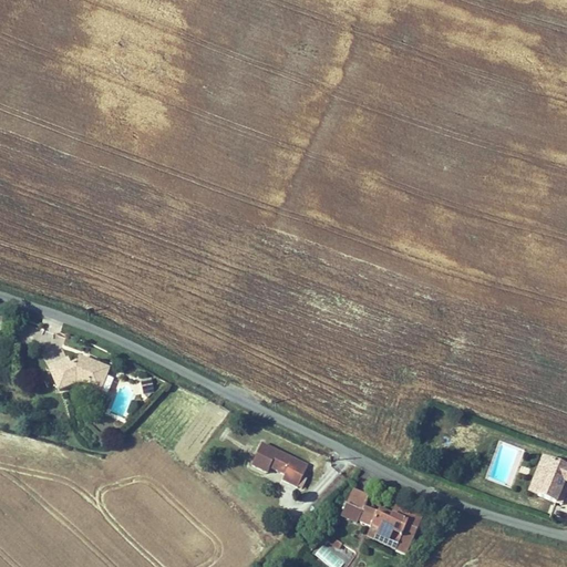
[(24,342),(35,346),(38,340),(41,341),(44,331),(30,326),(24,342)]
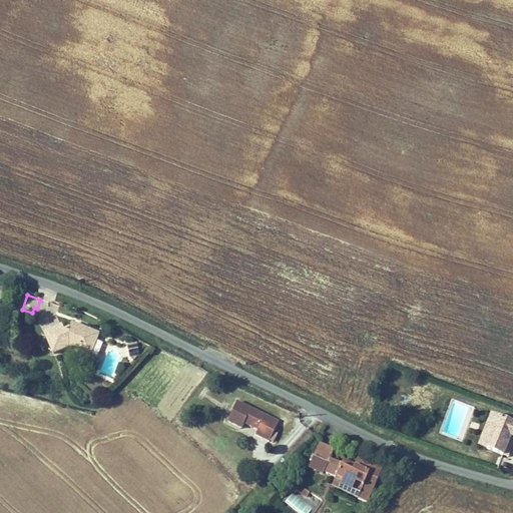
[(97,329),(76,322),(74,326),(70,325),(64,327),(62,323),(44,329),(53,350),(69,344),(76,346),(78,342),(92,346),(97,329)]
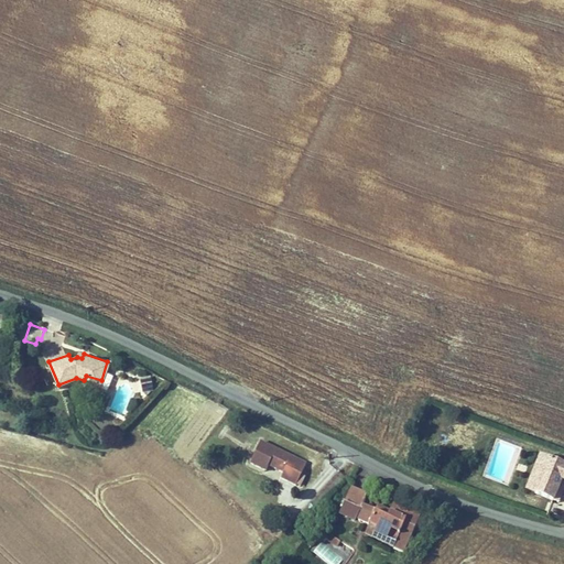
[(153,390),(152,375),(140,377),(142,390),(153,390)]
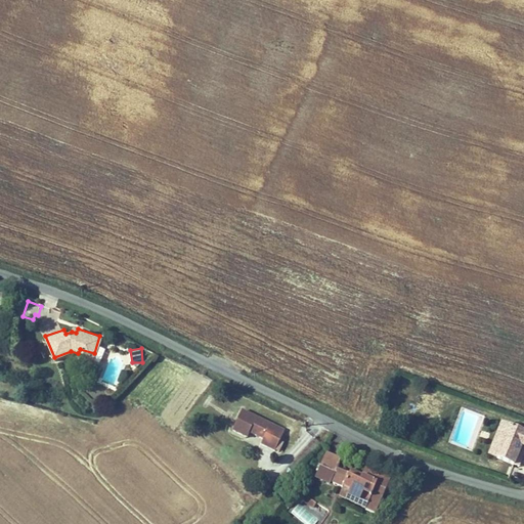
[(92,358),(94,353),(80,349),(78,353),(92,358)]
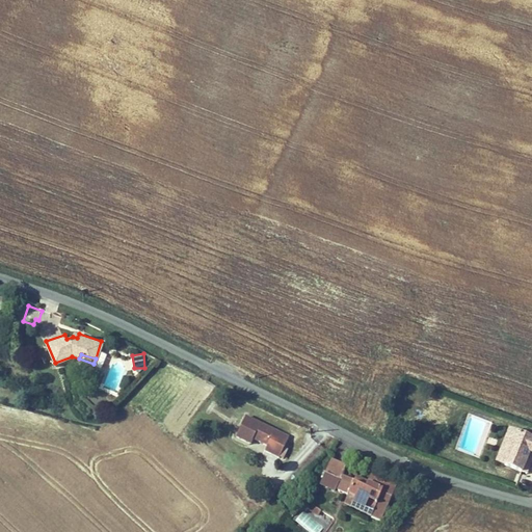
[(246,414),(236,435),(251,443),(254,436),(267,444),(275,427),(246,414)]
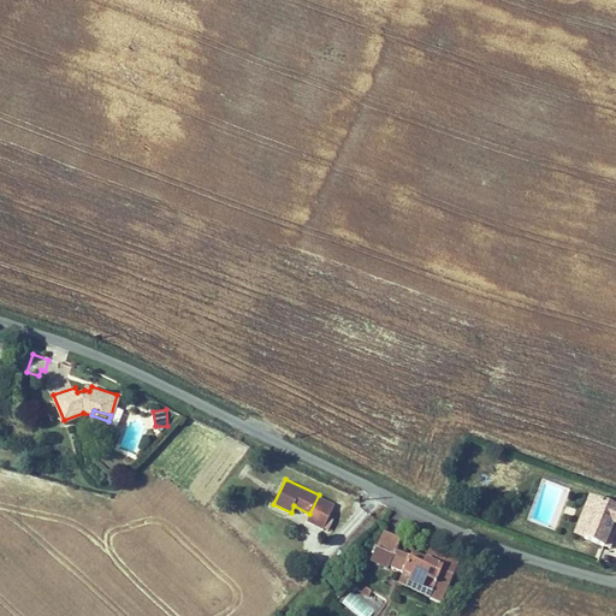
[(319,495),(309,514),(307,520),(324,528),(336,502),(319,495)]
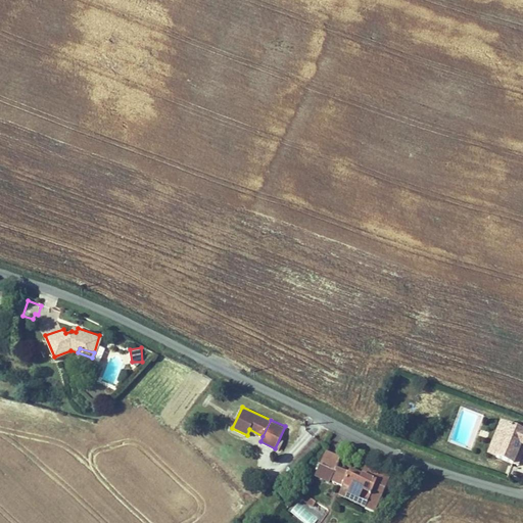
[(522,427),(503,420),(494,441),(502,443),(497,454),(515,461),(518,453),(522,455),(522,453),(522,427)]
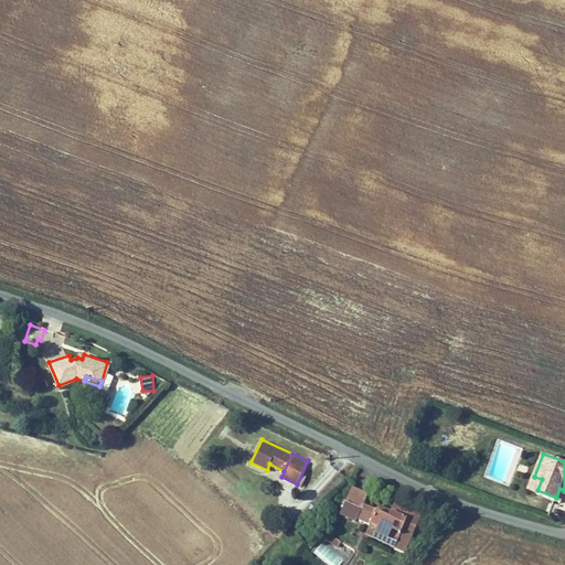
[(542,479),(534,477),(530,488),(537,490),(542,479)]
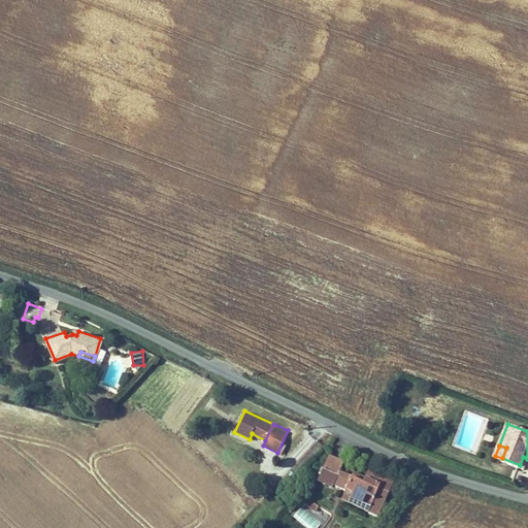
[(340,468),(343,459),(329,453),(317,480),(332,486),(333,483),(340,468)]
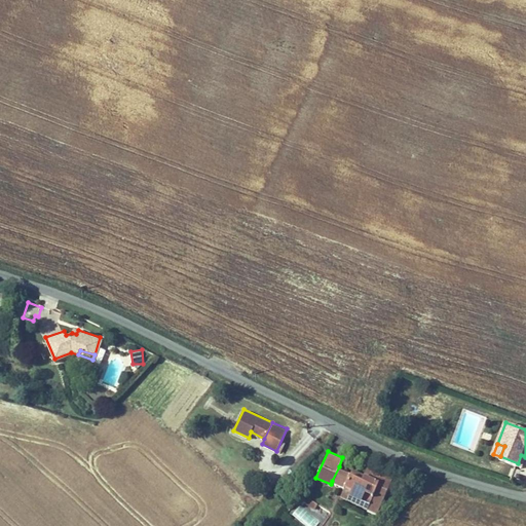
[(362,477),(366,466),(353,461),(349,471),(362,477)]
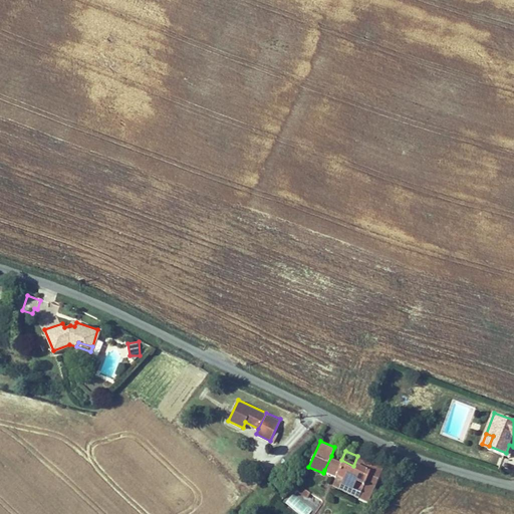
[(335,475),(341,460),(331,456),(324,470),(335,475)]
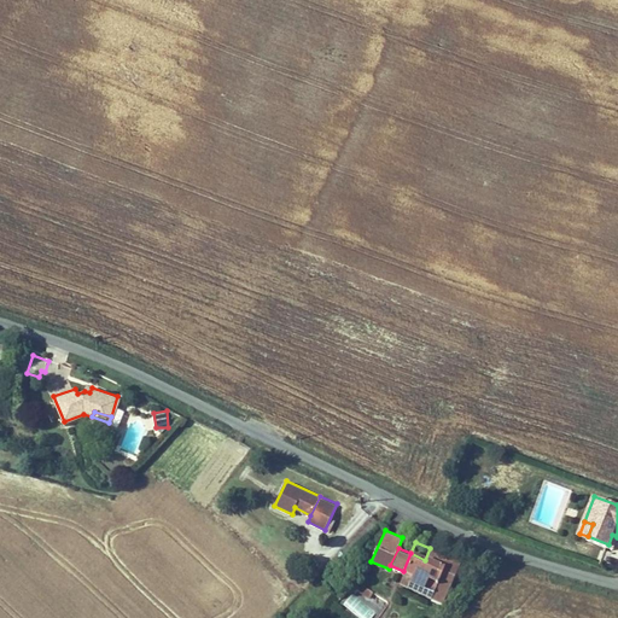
[(443,600),(460,561),(430,548),(425,560),(410,553),(403,571),(398,581),(443,600)]
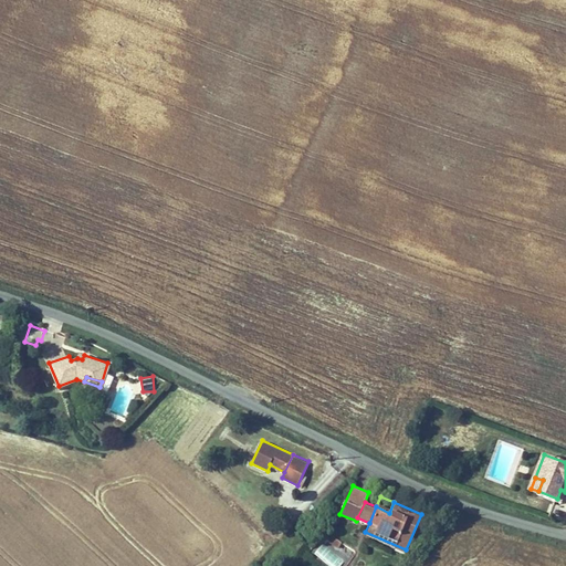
[(338,546),(342,540),(332,534),(328,541),(338,546)]
